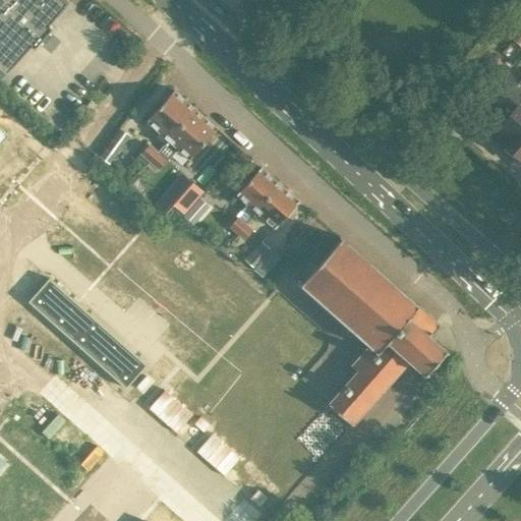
[(31,46),(34,49),(52,27),(49,24),(67,2),(65,0),(0,0),(0,66),(7,72),(31,46)]
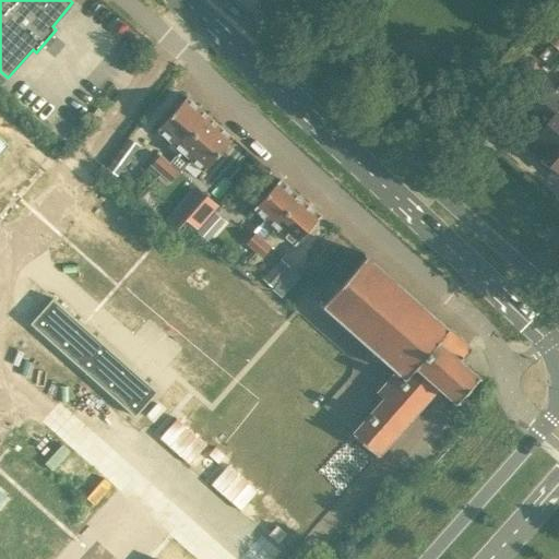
[(558,28),(549,40),(558,48),(558,28)]
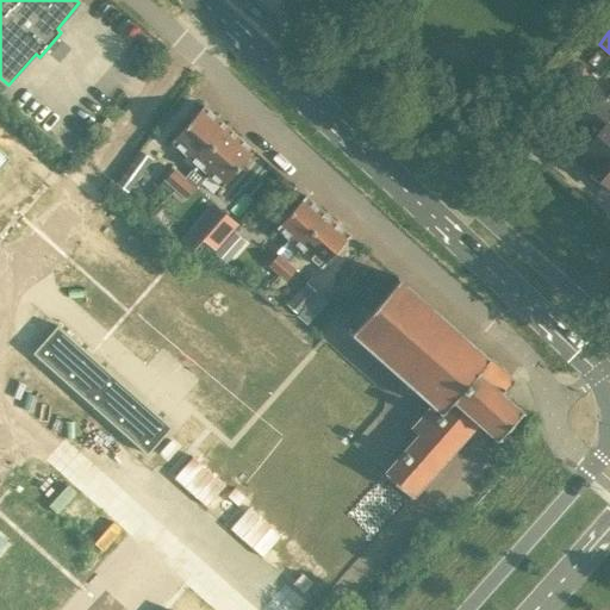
[(596,137),(578,160),(603,181),(601,186),(609,194),(609,193),(609,101),(585,80),(561,106),(596,137)]
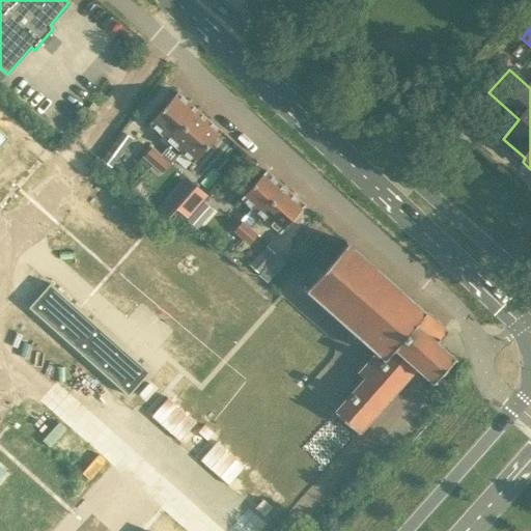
[(177,91),(149,123),(171,142),(199,111),(177,91)]
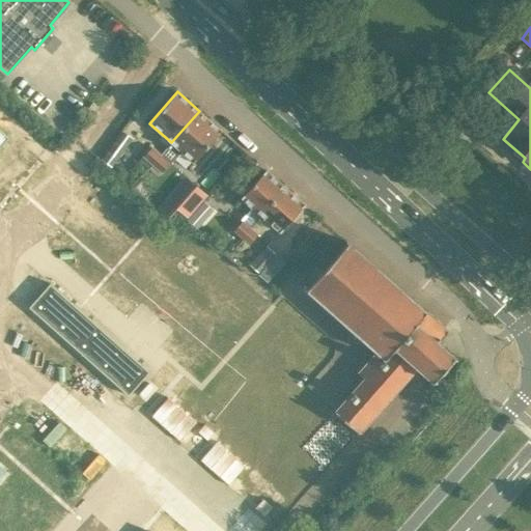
[(171,143),(162,152),(171,162),(180,151),(193,162),(221,131),(199,111),(171,142),(171,143)]
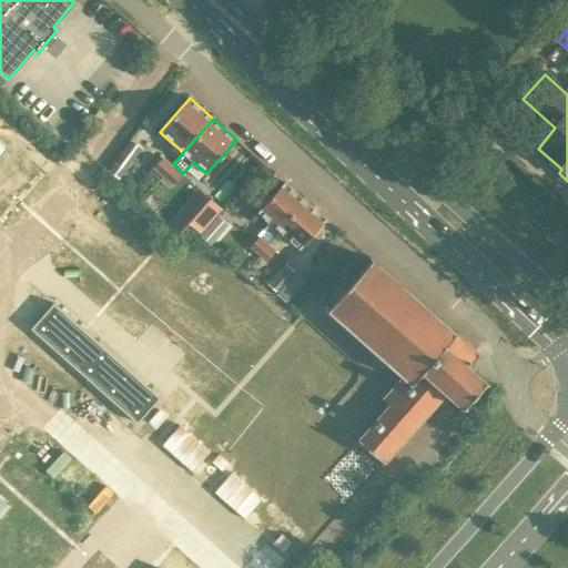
[(0,158),(13,143),(0,130),(0,158)]
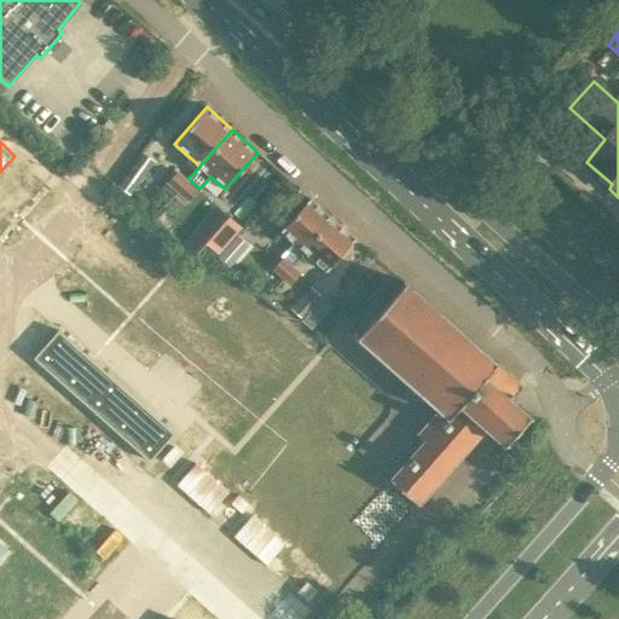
[(144,154),(119,187),(129,196),(155,161),(144,154)]
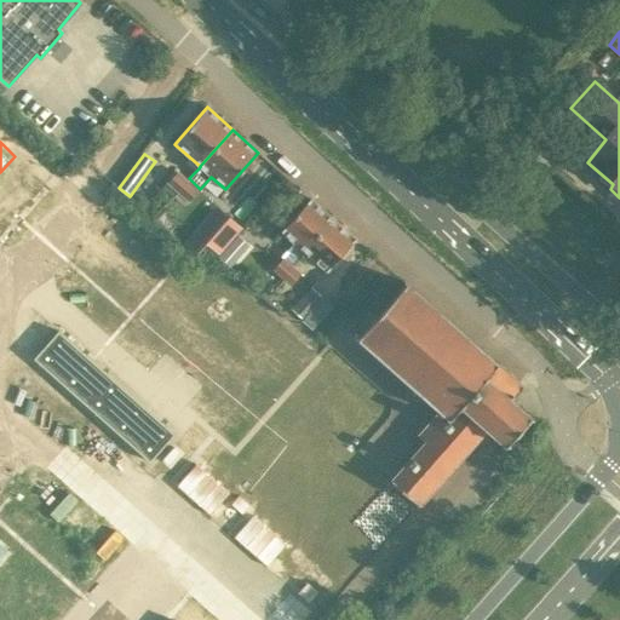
[(189,178),(179,170),(168,182),(178,191),(189,178)]
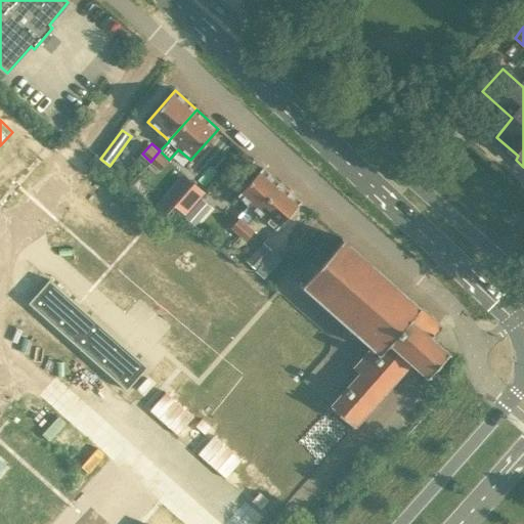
[(160,170),(169,160),(160,150),(150,162),(160,170)]
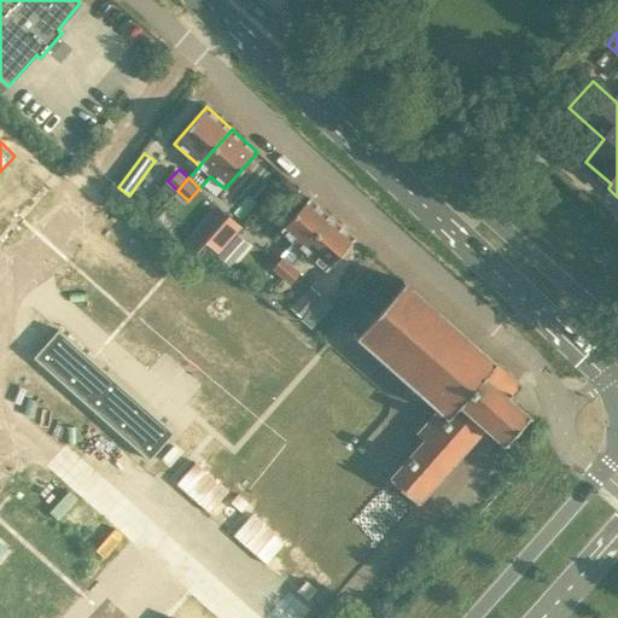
[(281,231),(303,250),(332,217),(309,198),(281,231)]
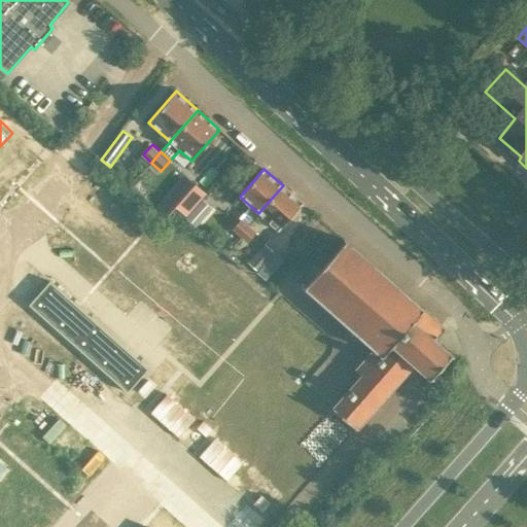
[(201,201),(178,181),(156,207),(168,216),(176,207),(187,216),(201,201)]
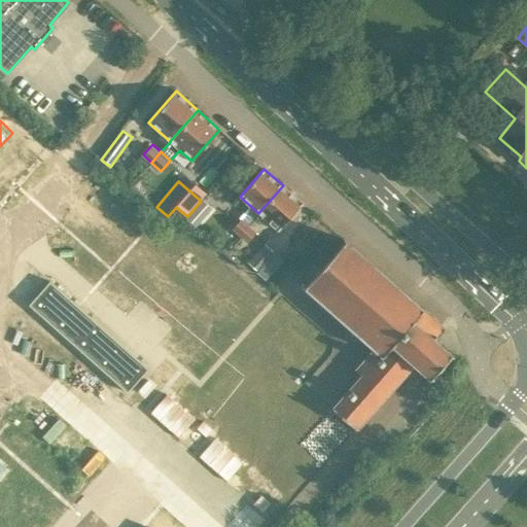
[(302,203),(283,185),(258,213),(278,231),(302,203)]
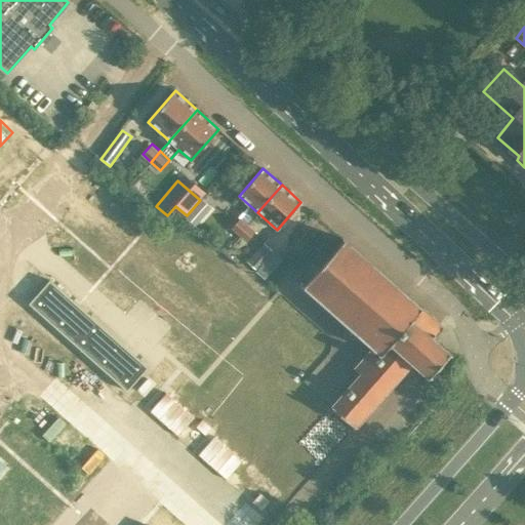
[(196,227),(211,209),(202,200),(186,218),(196,227)]
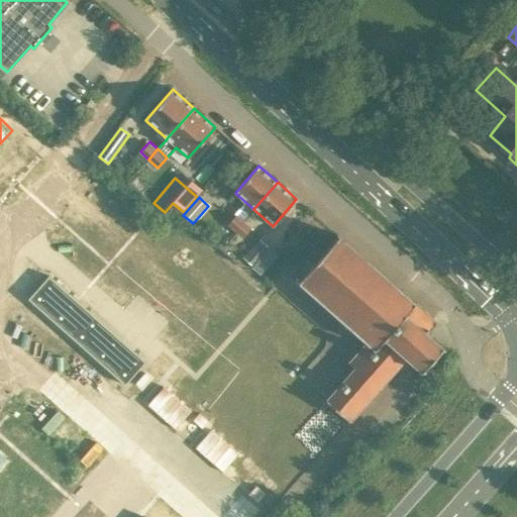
[(235,215),(227,224),(235,230),(242,222),(235,215)]
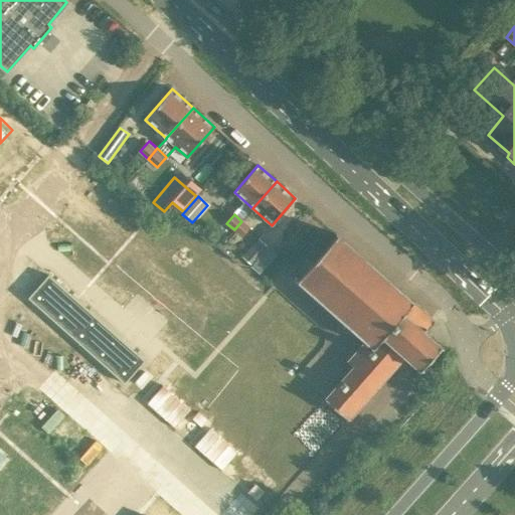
[(241,221),(234,229),(241,236),(249,227),(241,221)]
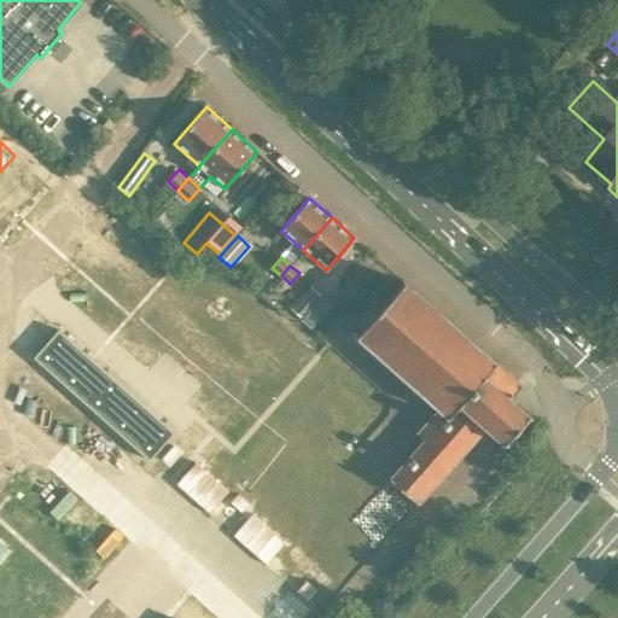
[(509,398),(522,385),(404,283),(357,336),(439,408),(417,433),(424,439),(390,478),(418,502),(485,426),(505,443),(529,415),(509,398)]
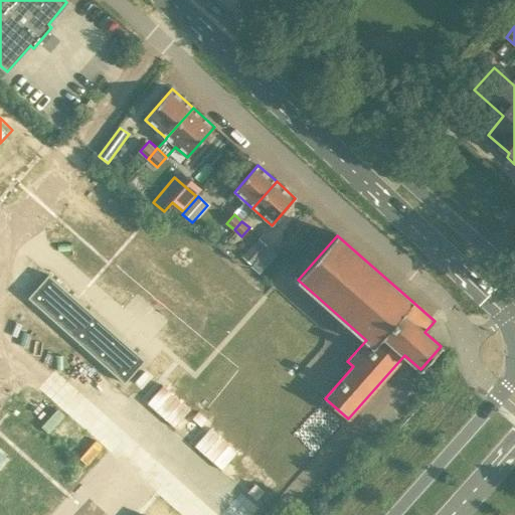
[(261,239),(244,258),(254,267),(261,273),(277,253),(277,252),(261,238),(261,239)]
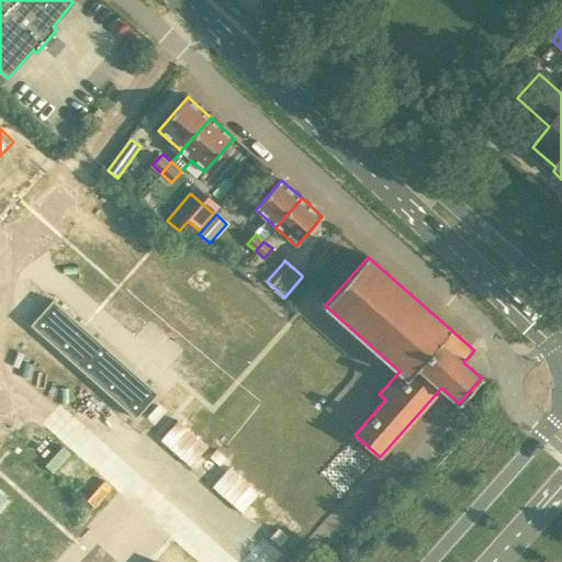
[(53,300),(30,325),(135,418),(158,394),(53,300)]
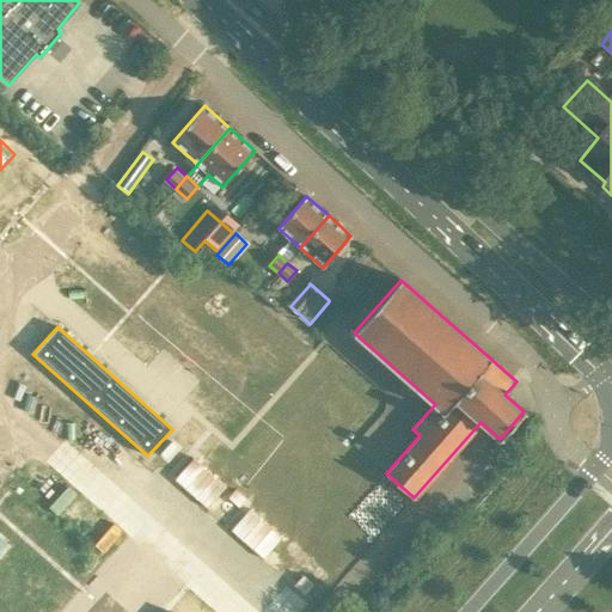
[(225,487),(193,459),(175,479),(207,508),(225,487)]
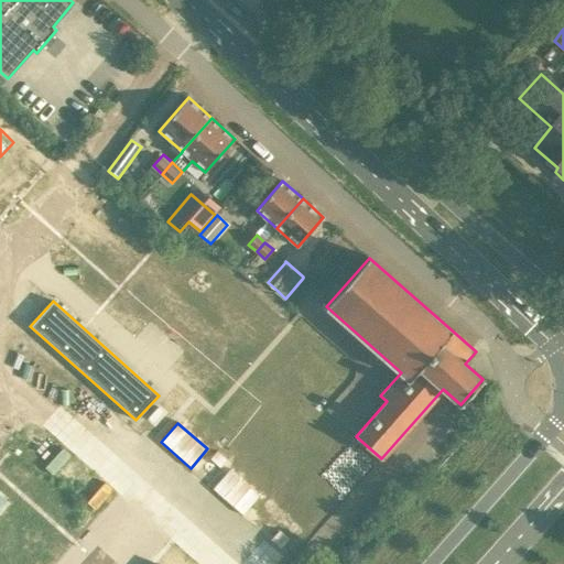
[(259,495),(230,469),(213,489),(242,514),(259,495)]
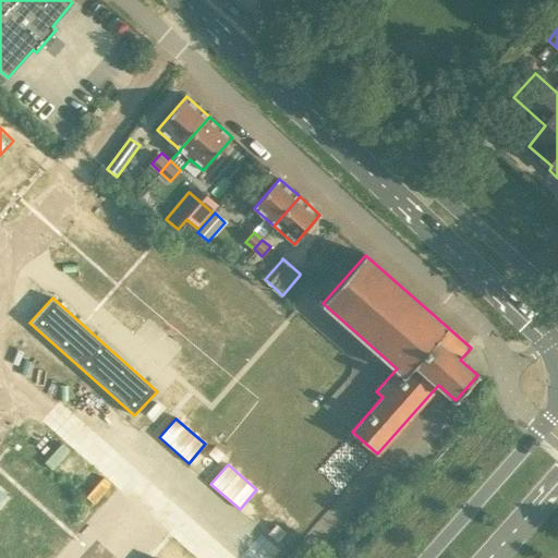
[(286,533),(276,525),(267,534),(277,543),(286,533)]
